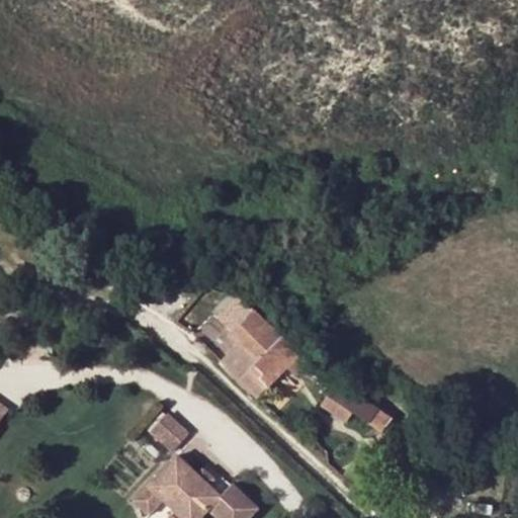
[(179,292),(168,287),(163,300),(174,306),(179,292)]
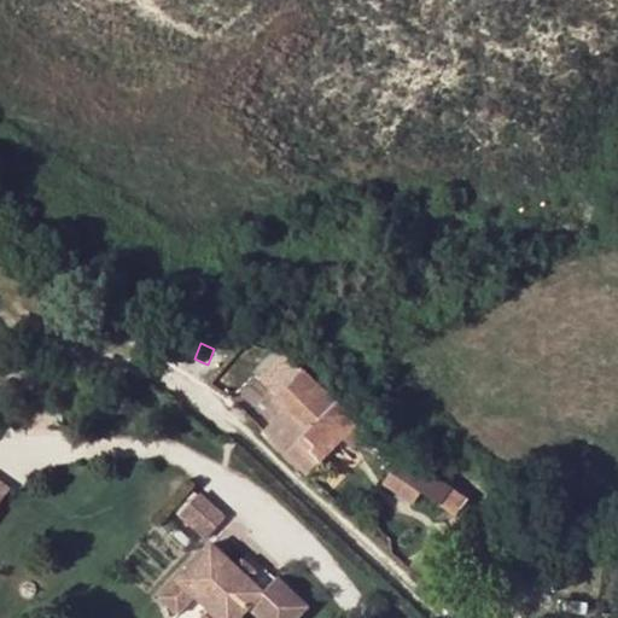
[(252,372),(256,377),(279,355),(275,351),(273,351),(252,372)]
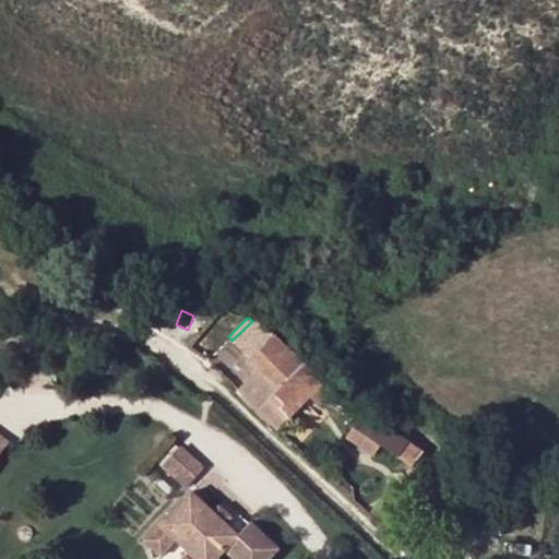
[(266,394),(254,407),(273,426),(307,391),(318,401),(323,397),(331,387),(317,376),(304,364),(285,346),(253,320),(252,321),(232,341),(244,352),(235,360),(247,373),(266,394)]
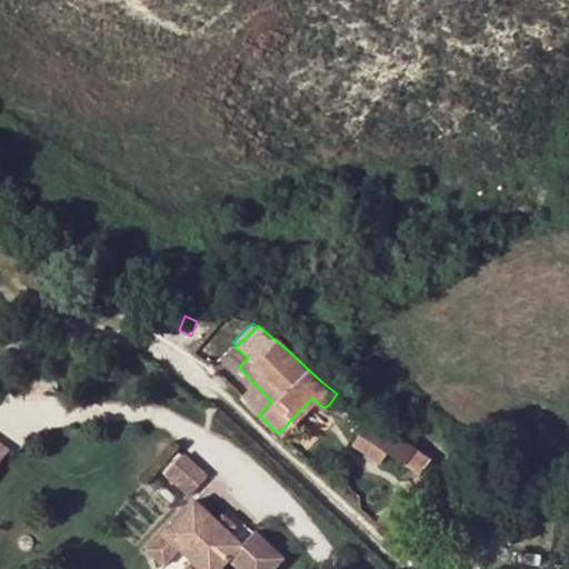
[(271,401),(251,380),(239,392),(259,415),(271,401)]
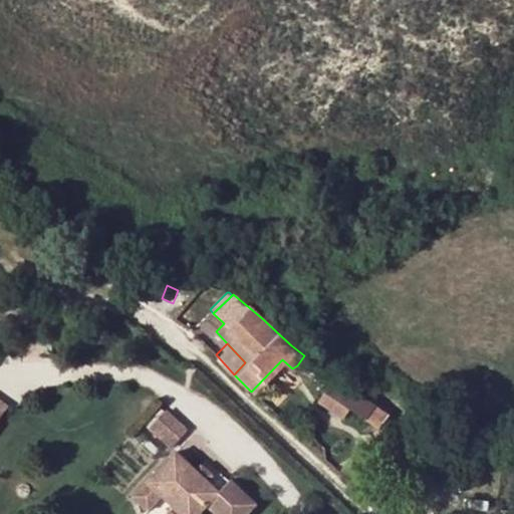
[(384,416),(334,378),(325,391),(349,409),(365,421),(368,416),(379,424),(384,416)]
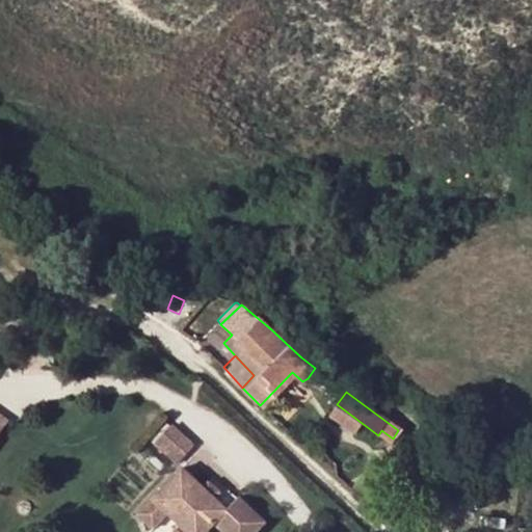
[(362,423),(337,404),(331,411),(357,430),(362,423)]
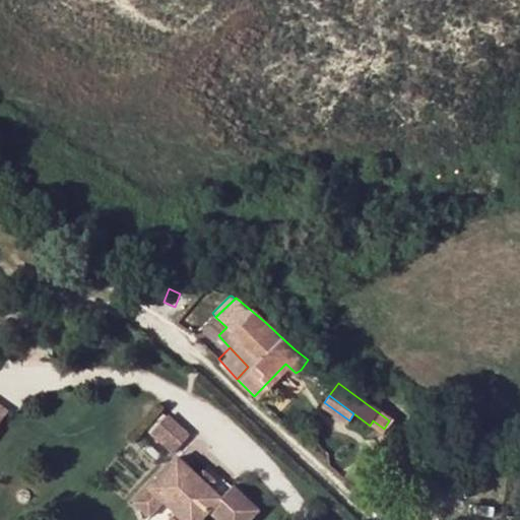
[(188,435),(168,417),(154,433),(175,450),(188,435)]
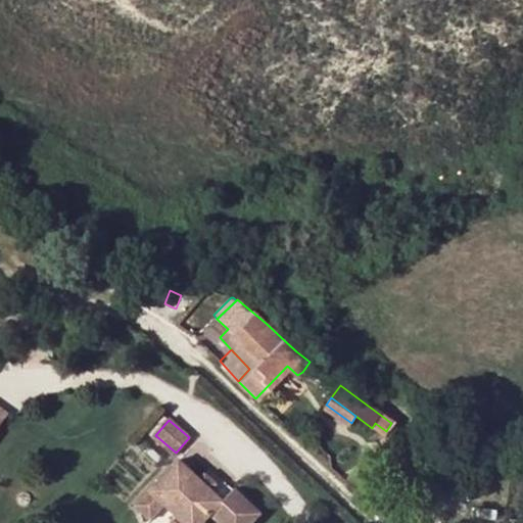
[(386,431),(375,423),(372,428),(382,436),(386,431)]
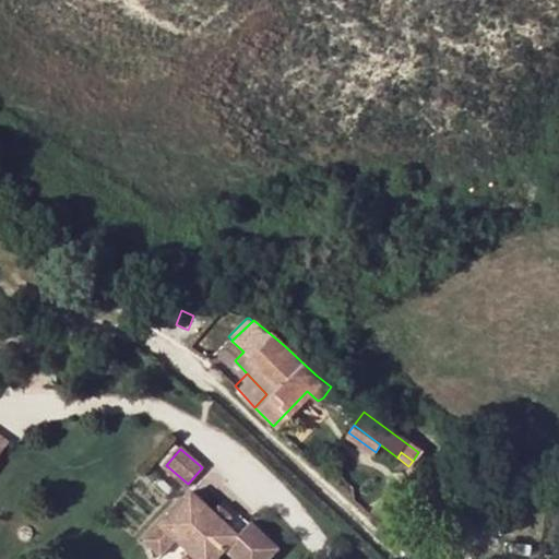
[(213,512),(191,491),(159,524),(144,540),(162,556),(176,540),(195,558),(215,558),(224,550),(234,558),(269,558),(278,549),(251,524),(238,537),(225,524),(213,512)]
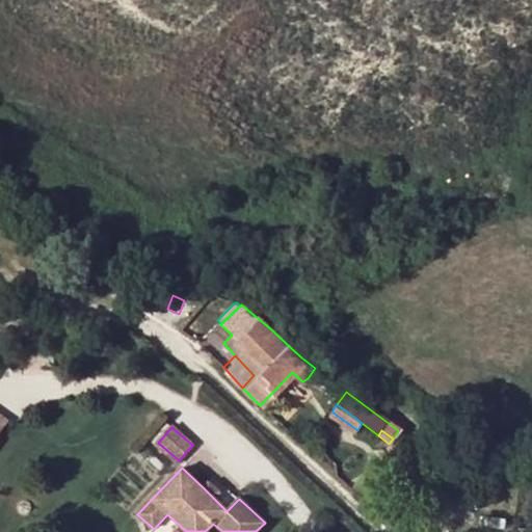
[(214,499),(220,494),(208,482),(203,487),(214,499)]
